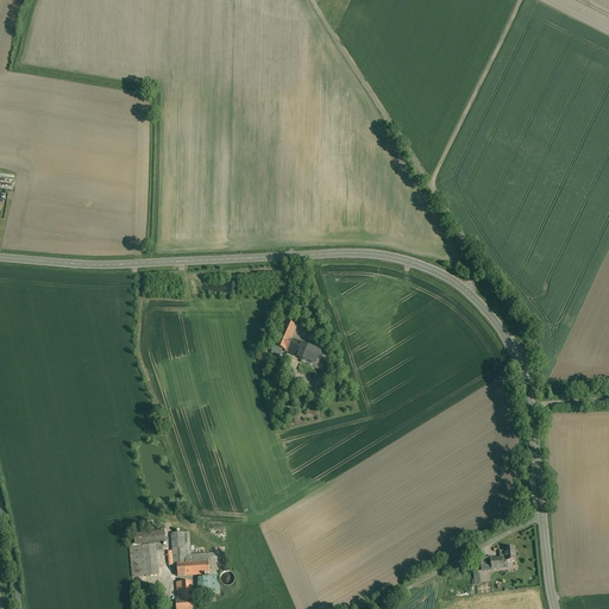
[(297,327),(286,322),(275,346),(286,351),(301,358),(302,359),(308,346),(292,339),(297,327)]
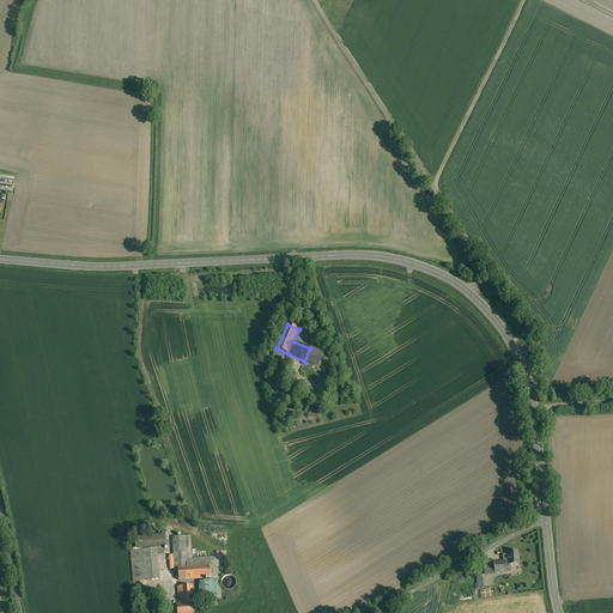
[(323,354),(310,349),(304,362),(303,364),(316,370),(323,354)]
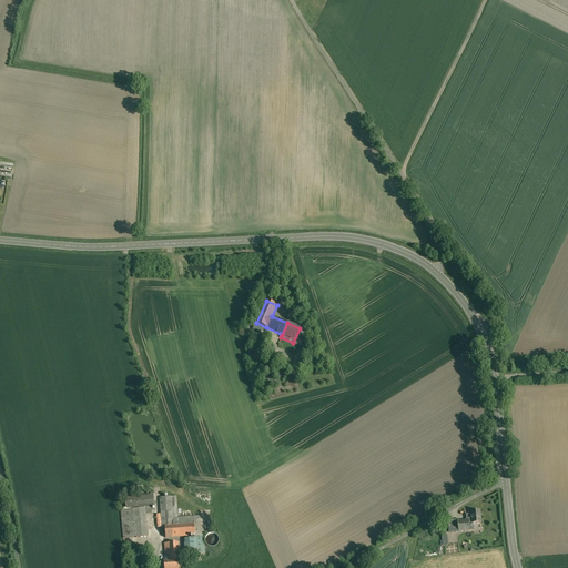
[(281,355),(271,352),(267,362),(279,365),(281,355)]
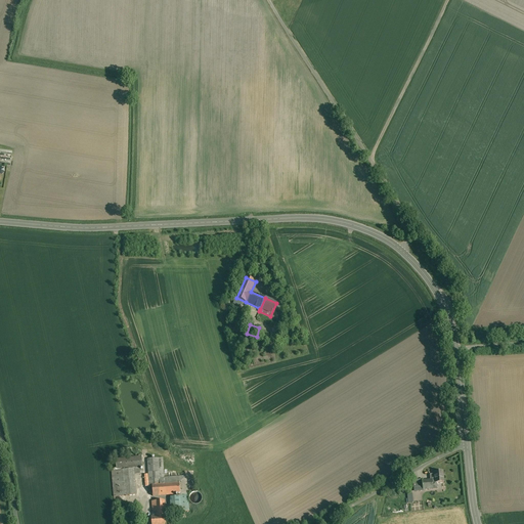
[(140,457),(116,460),(117,469),(115,469),(115,471),(134,469),(134,468),(143,467),(141,455),(140,455),(140,457)]
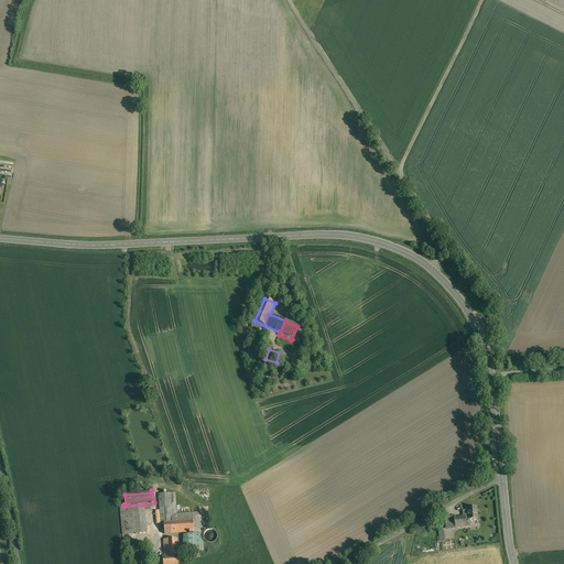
[(175,494),(159,495),(160,525),(164,524),(163,522),(193,520),(194,533),(194,534),(183,535),(184,552),(204,551),(202,512),(176,513),(175,494)]
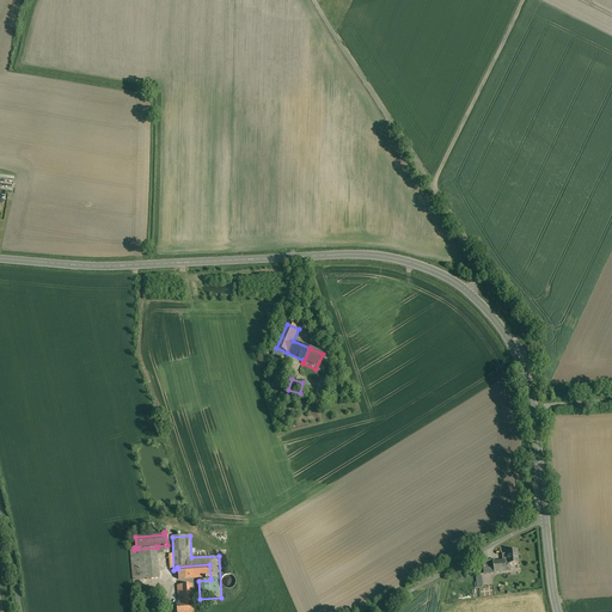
[(134,550),(130,550),(134,581),(159,579),(157,548),(134,550)]
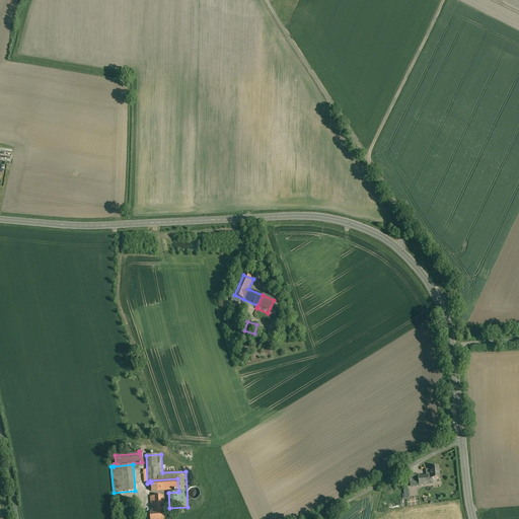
[(177,478),(150,480),(151,483),(151,493),(178,491),(177,478)]
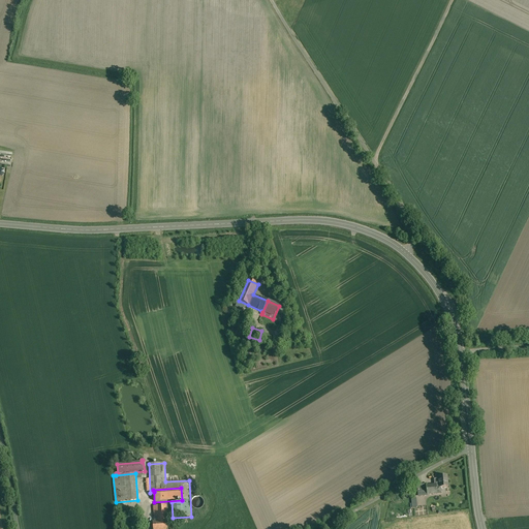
[(167,528),(166,505),(153,506),(154,522),(153,522),(152,528),(167,528)]
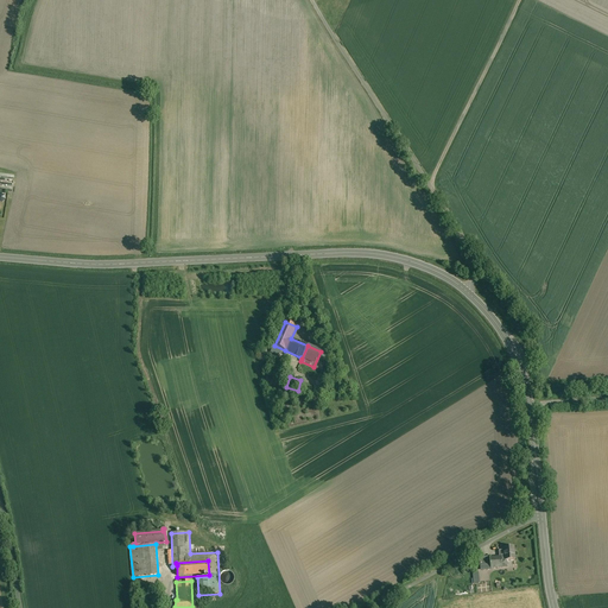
All buildings are outlined.
